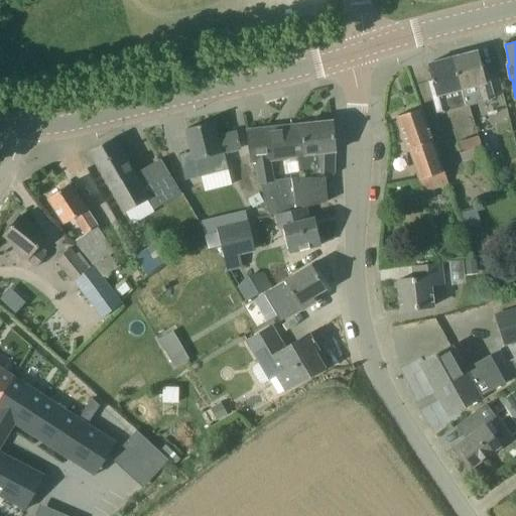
[(485,67),(482,68),(478,51),(453,57),(465,107),(493,100),(485,67)]
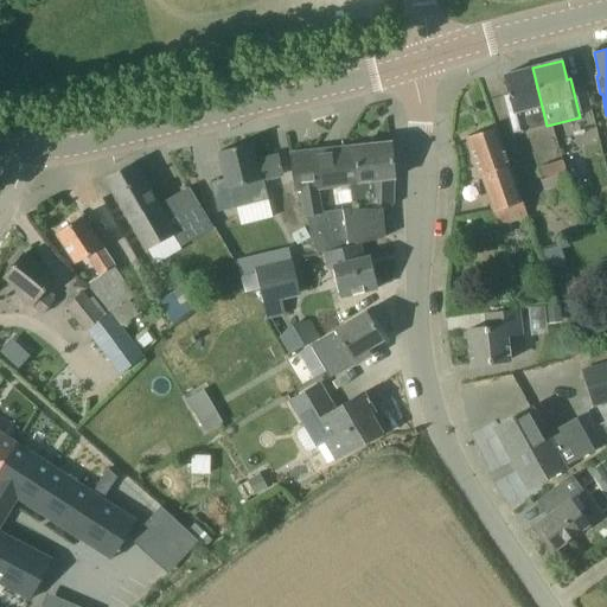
[(516,134),(547,126),(532,68),(503,76),(508,95),(504,96),(516,134)]
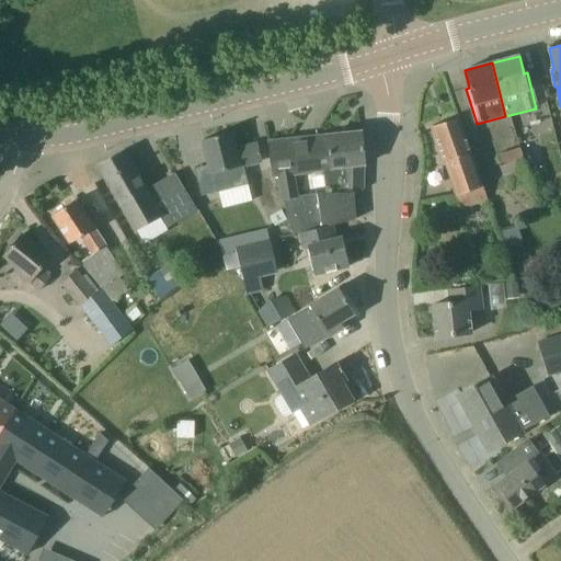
[(488,199),(466,138),(458,117),(432,127),(460,209),(488,199)]
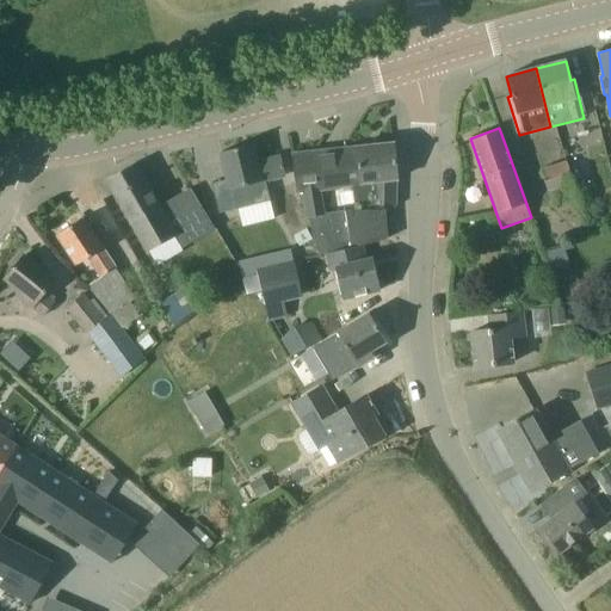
[(319,257),(325,255),(325,254),(362,246),(387,239),(384,207),(395,207),(396,180),(393,143),(291,154),(296,196),(300,196),(301,204),(304,203),(307,220),(309,220),(319,257)]
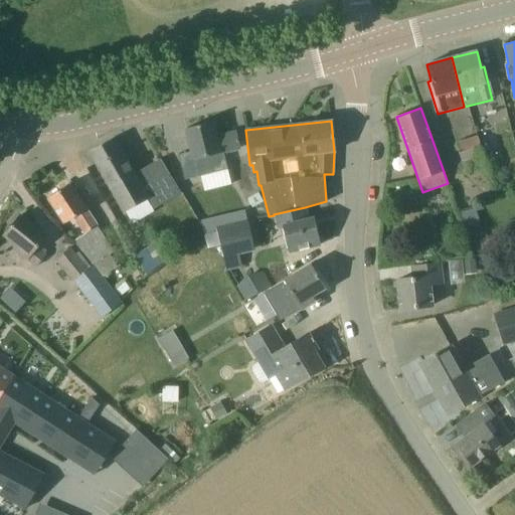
[(240,149),(240,148),(236,133),(215,138),(211,122),(186,129),(194,160),(240,149)]
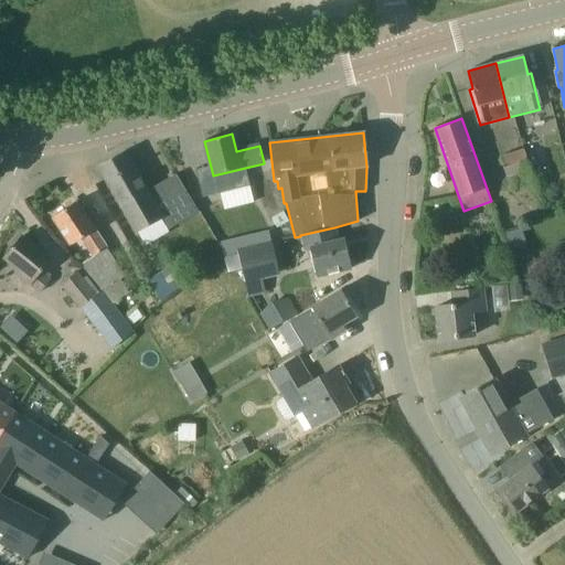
[(501,157),(508,178),(529,170),(522,149),(501,157)]
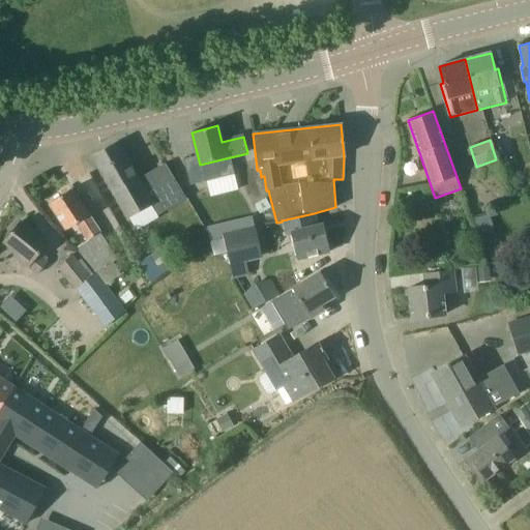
[(138,180),(116,142),(92,155),(128,218),(151,205),(157,215),(186,199),(166,164),(138,180)]
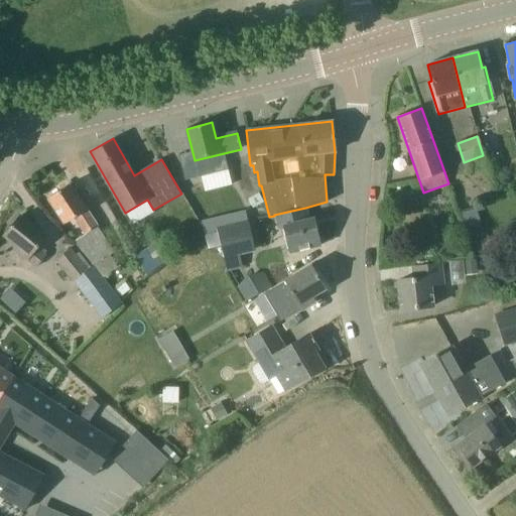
[(502,168),(496,151),(483,155),(487,166),(490,172),(502,168)]
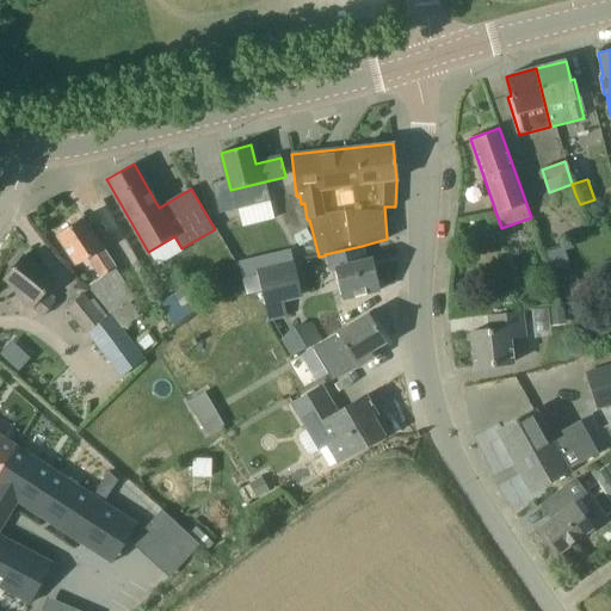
[(116,269),(96,238),(82,217),(56,235),(76,266),(86,259),(100,279),(87,287),(109,314),(121,329),(140,314),(131,303),(136,300),(116,269)]
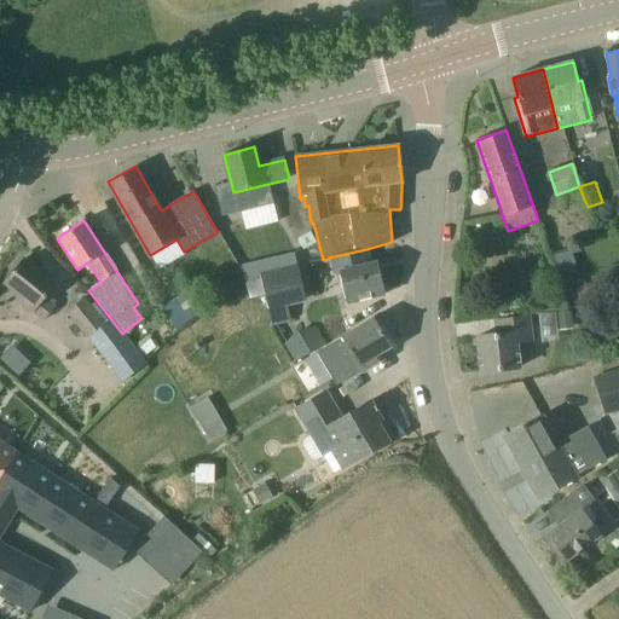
[(345,304),(385,294),(380,273),(372,275),(366,249),(329,258),(329,259),(333,276),(339,275),(345,304)]
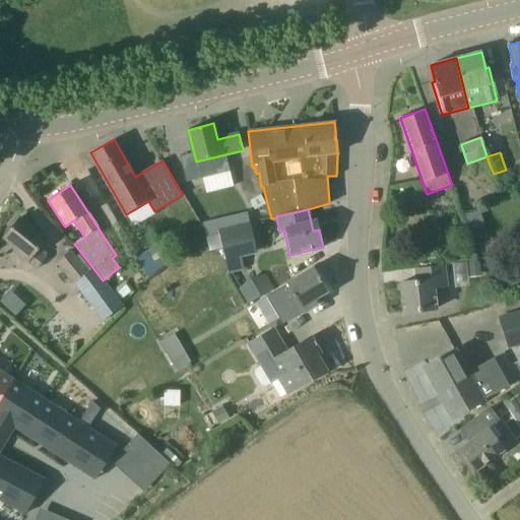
[(468,231),(484,225),(479,210),(463,215),(468,231)]
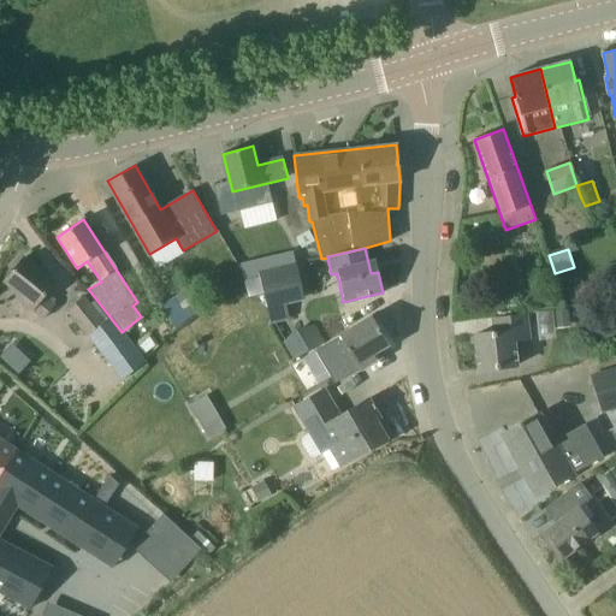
[(55,283),(43,273),(24,258),(5,282),(19,294),(17,298),(43,320),(55,306),(53,304),(55,301),(48,294),(55,283)]
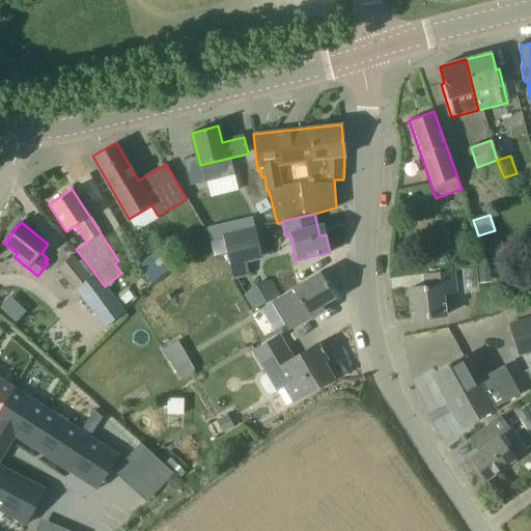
[(245,228),(244,222),(220,227),(223,241),(227,255),(233,281),(250,277),(247,263),(263,259),(256,231),(254,231),(253,226),(245,228)]
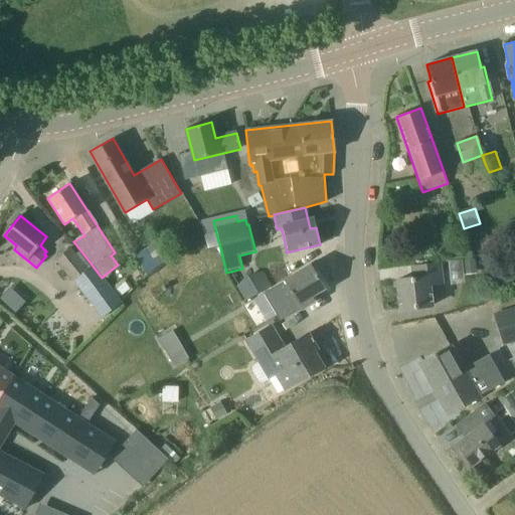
[(156,241),(134,255),(147,275),(168,260),(156,241)]
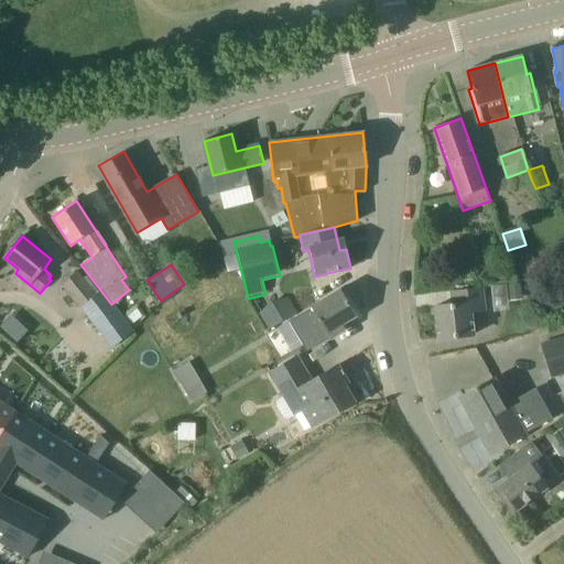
[(78,308),(96,294),(77,271),(60,284),(78,308)]
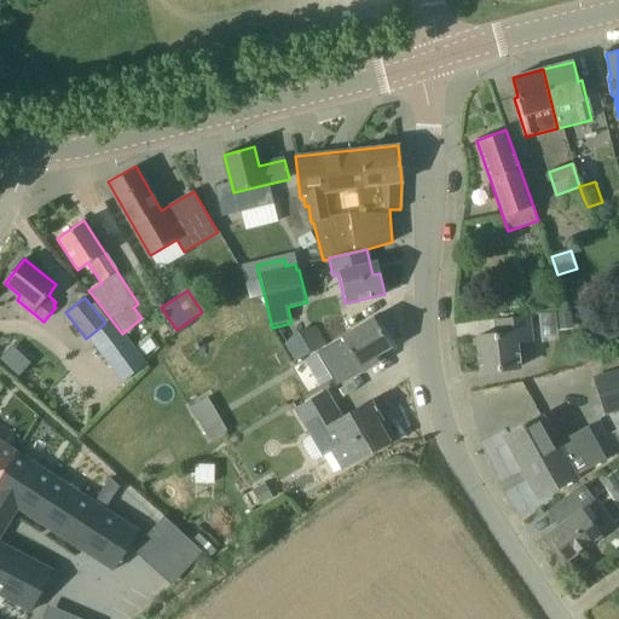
[(571,311),(555,313),(557,330),(573,328),(571,311)]
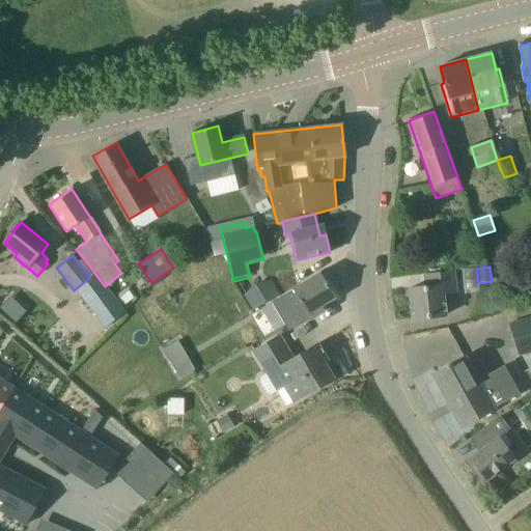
[(413,318),(447,314),(445,296),(457,294),(454,271),(424,274),(426,286),(409,288),(413,318)]
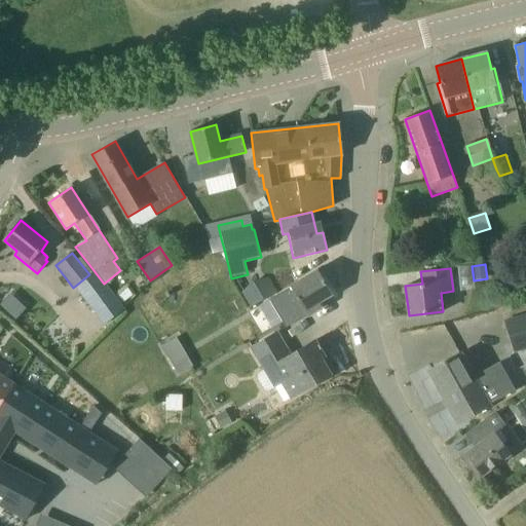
[(114,296),(104,284),(94,270),(89,274),(73,288),(94,312),(114,296)]
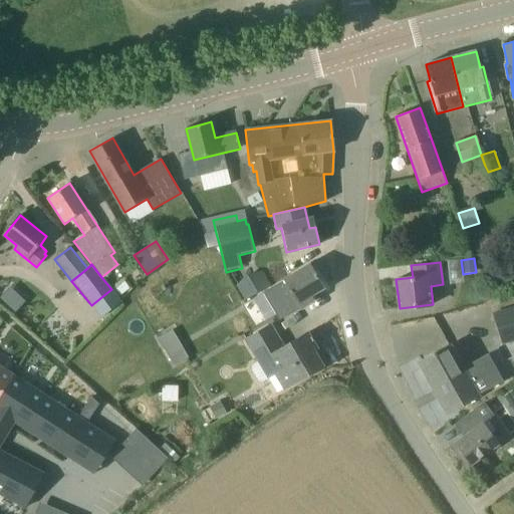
[(284,280),(272,287),(263,292),(279,320),(300,308),(313,300),(310,295),(323,287),(309,265),(284,280)]
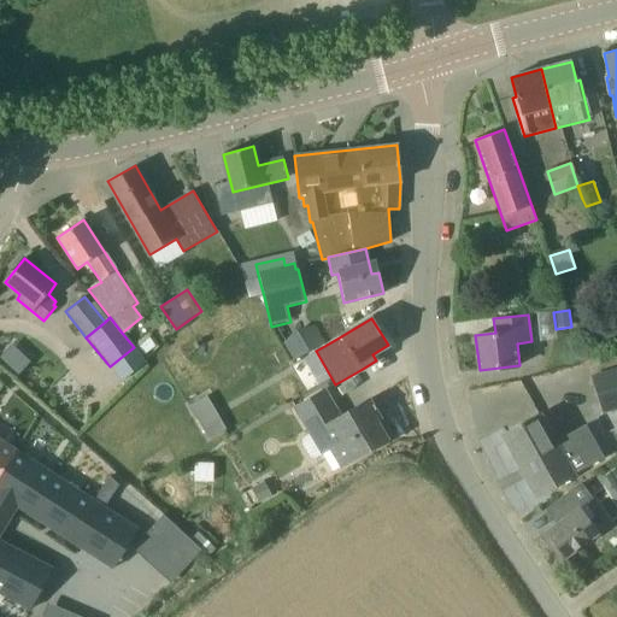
[(295,364),(316,351),(327,345),(316,327),(285,345),(295,364)]
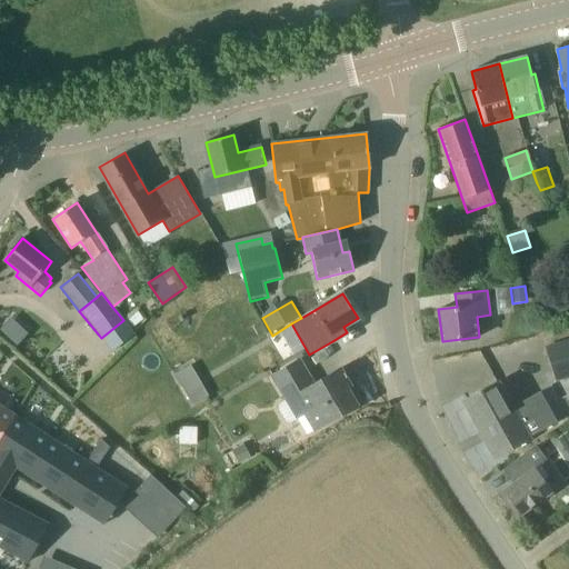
[(132,328),(142,320),(137,313),(127,321),(132,328)]
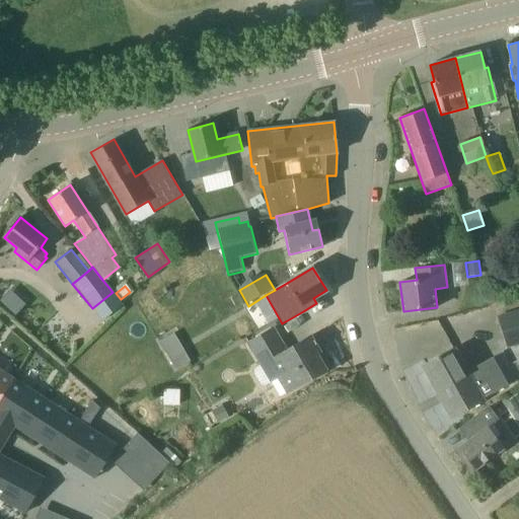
[(507,349),(518,345),(518,309),(497,315),(501,329),(500,329),(502,336),(503,336),(507,349)]
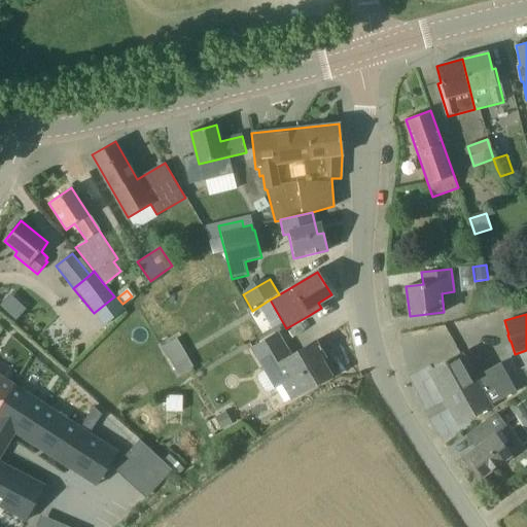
[(259,360),(284,346),(277,334),(252,348),(259,360)]
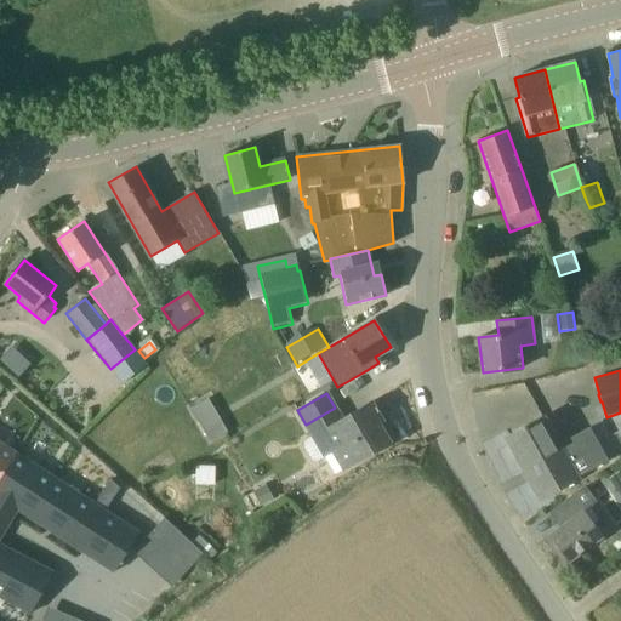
[(313,437),(311,439),(334,476),(369,455),(389,443),(379,423),(382,421),(371,403),(342,420),(335,408),(306,425),(313,437)]
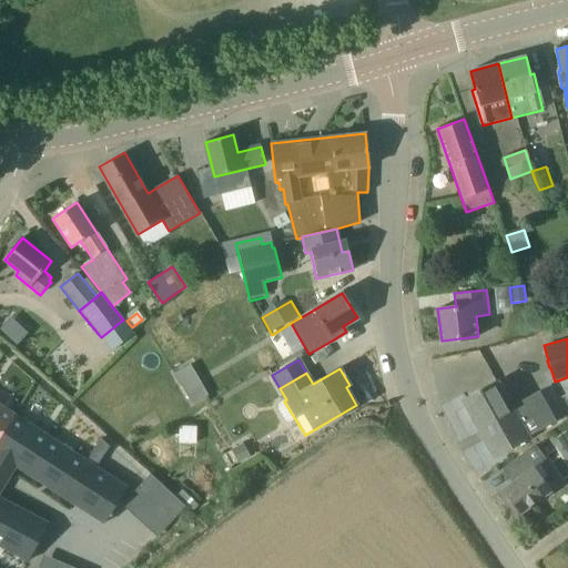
[(529,437),(535,434),(557,422),(539,391),(513,405),(499,381),(463,399),(473,418),(477,416),(497,453),(494,455),(494,456),(523,442),(529,437)]
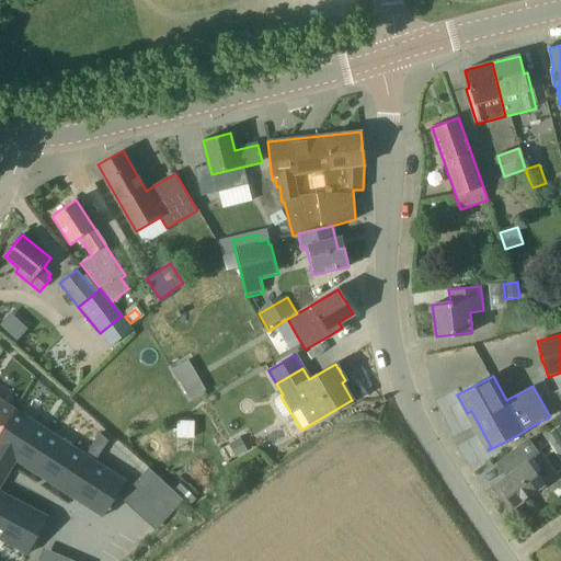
[(0,432),(14,411),(0,401),(0,432)]
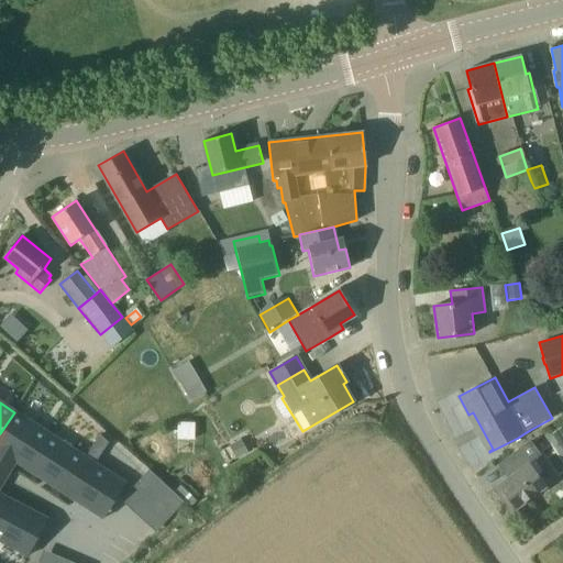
[(50,435),(14,412),(0,433),(0,450),(29,470),(50,435)]
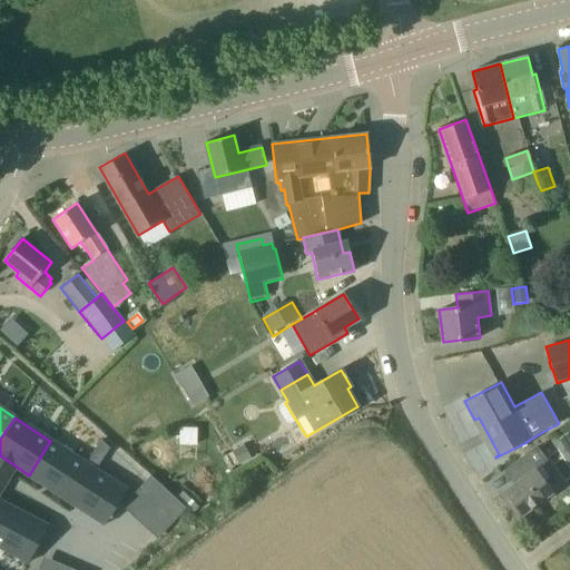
[(197,429),(179,428),(179,444),(197,445),(197,429)]
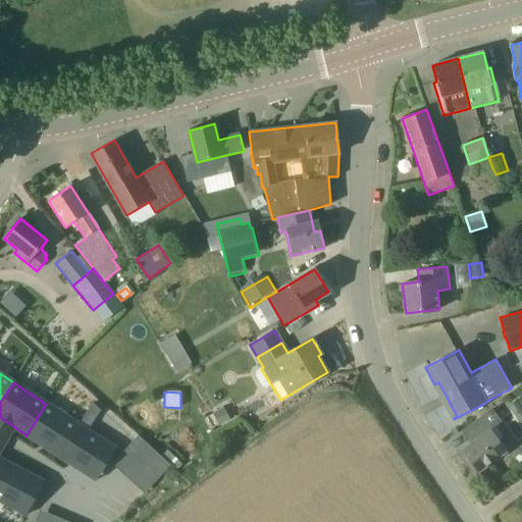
[(520,415),(521,413),(521,395),(521,394),(511,402),(520,415)]
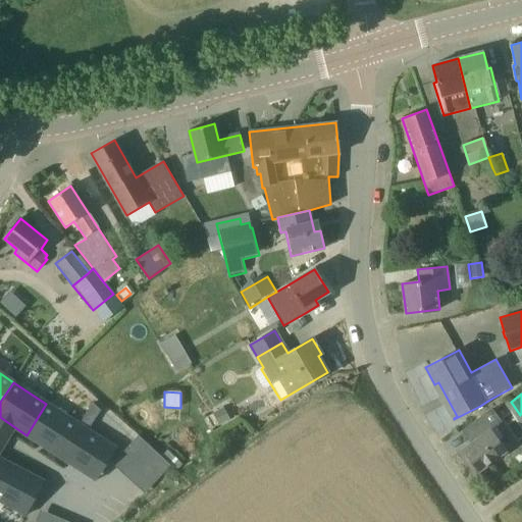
[(80,425),(46,404),(27,435),(59,456),(80,425)]
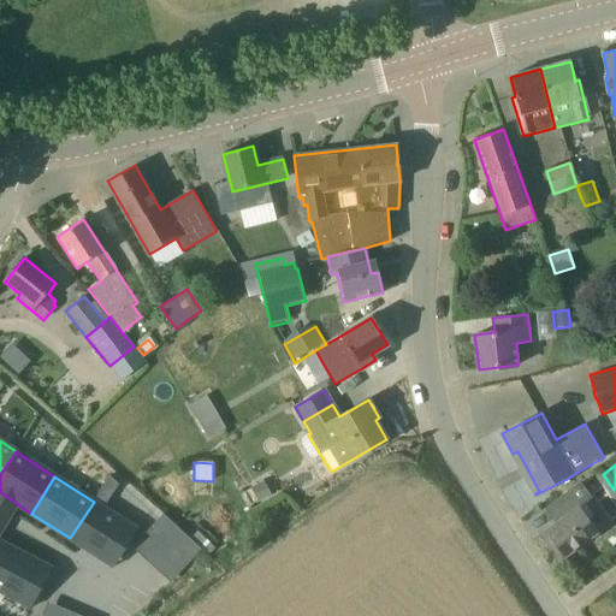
[(264,481),(250,489),(259,503),(272,496),(264,481)]
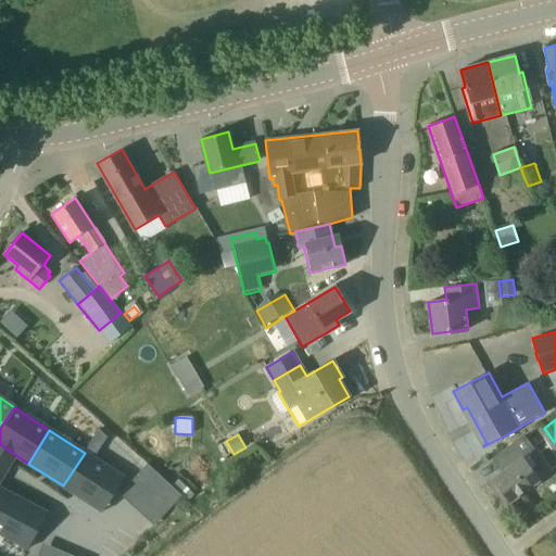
[(513,443),(522,457),(529,453),(533,450),(523,436),(513,443)]
